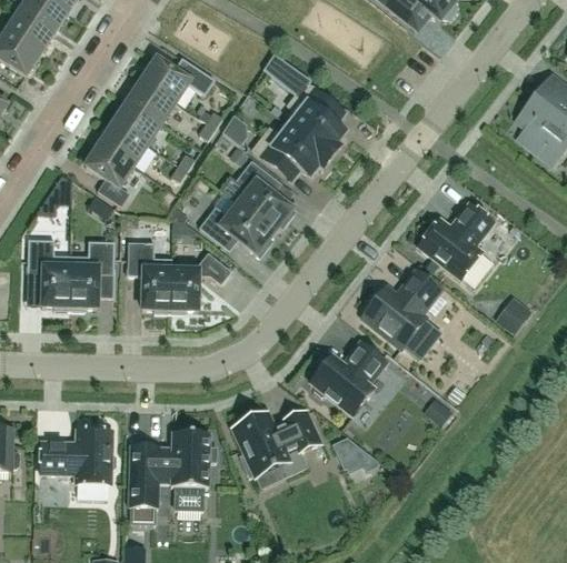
[(27,0),(20,10),(53,32),(68,11),(51,0),(27,0)]
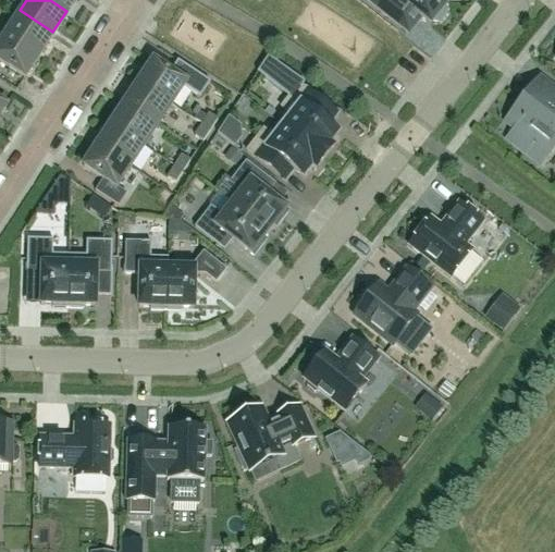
[(50,0),(66,11),(73,0),(50,0)]
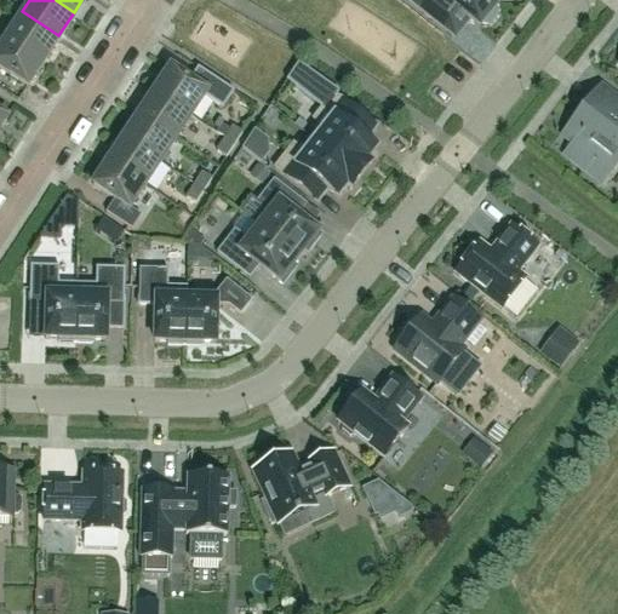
[(415,0),(453,32),(467,15),(479,23),(482,19),(488,19),(497,7),(496,3),(497,0),(415,0)]
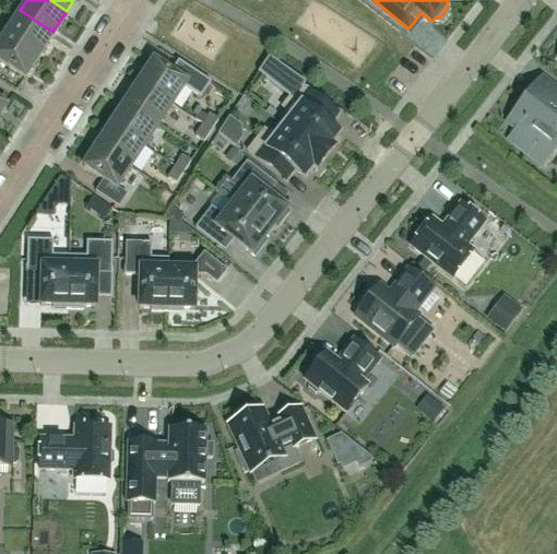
[(20,10),(7,31),(39,52),(52,32),(20,10)]
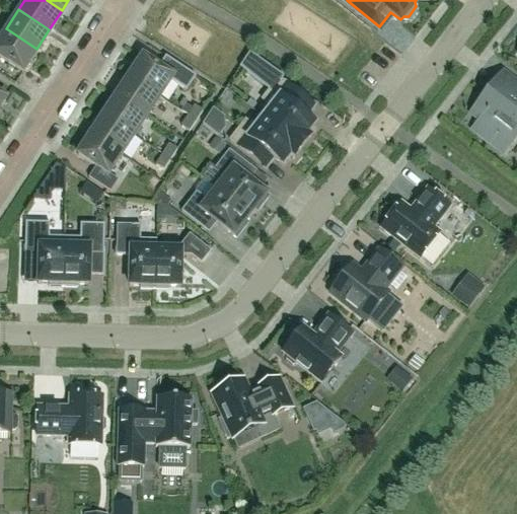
[(37,49),(6,28),(0,37),(0,53),(23,69),(37,49)]
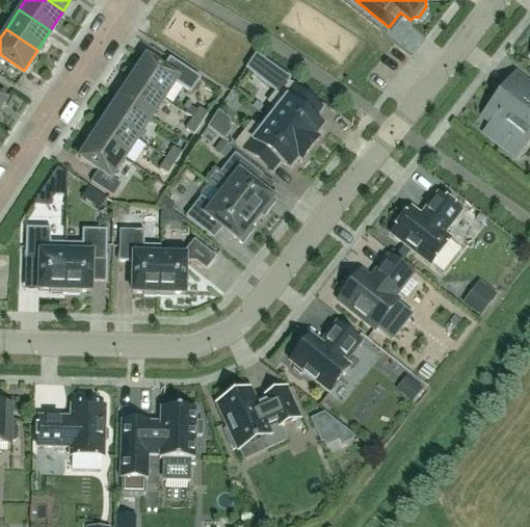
[(132,75),(164,96),(176,78),(191,89),(201,74),(169,54),(162,64),(146,54),(132,75)]
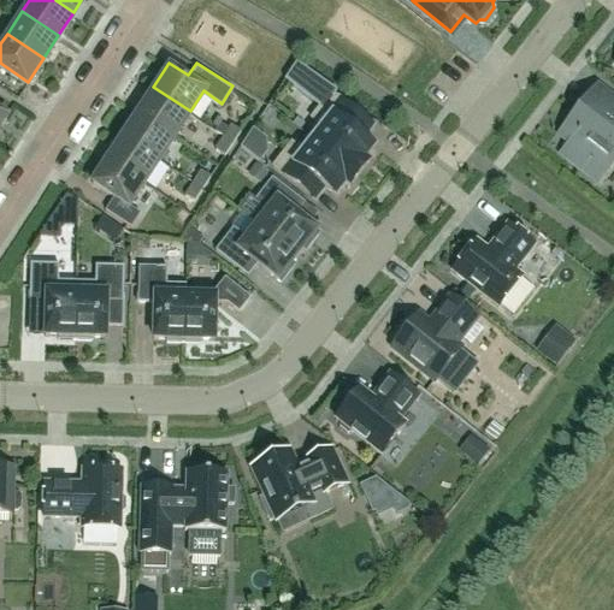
[(285,66),(271,92),(291,102),(306,77),(285,66)]
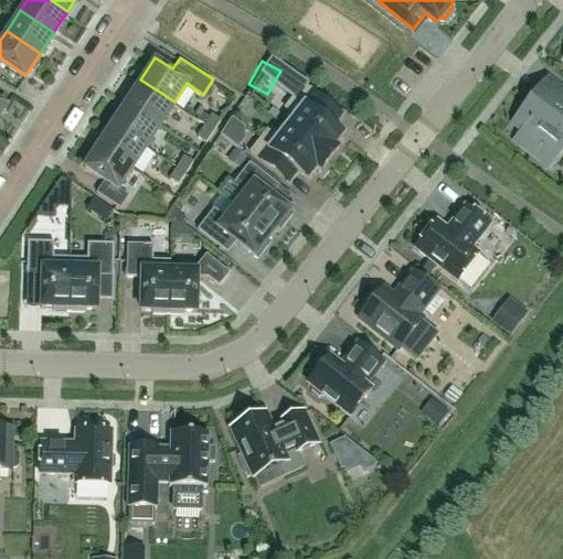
[(519,113),(512,121),(521,128),(520,129),(521,129),(516,136),(526,143),(538,153),(538,152),(548,161),(559,147),(562,141),(562,87),(548,76),(532,95),(519,113)]
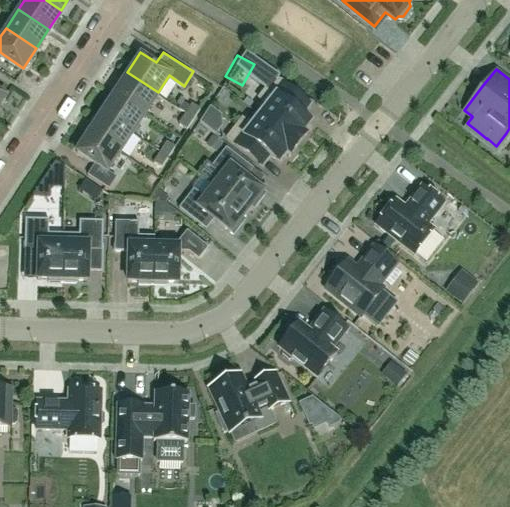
[(158,92),(127,72),(115,91),(145,111),(158,92)]
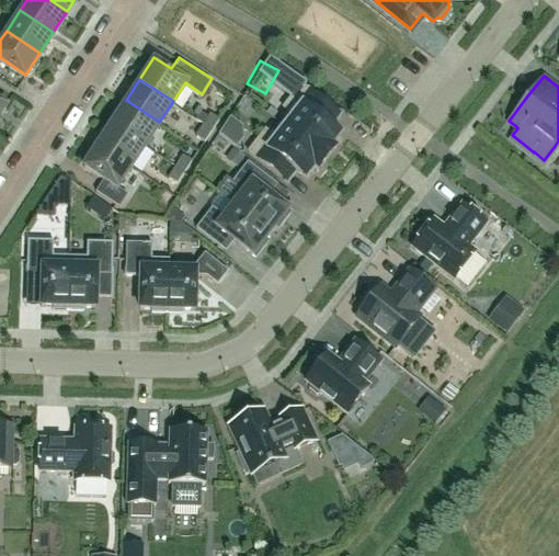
[(340,111),(330,104),(301,81),(283,103),(293,112),(284,123),(327,156),(335,144),(332,142),(341,131),(330,123),(340,111)]
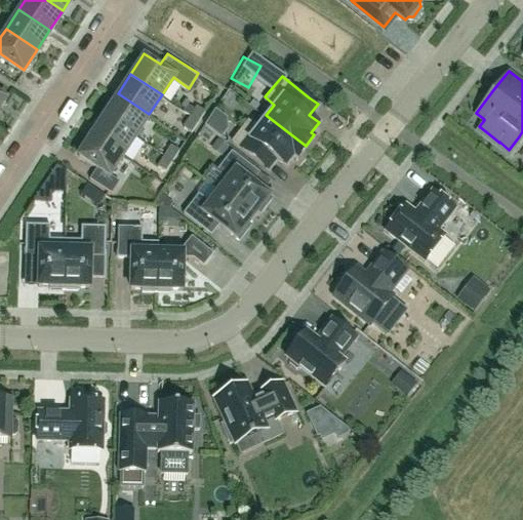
[(149,114),(118,93),(105,113),(136,133),(149,114)]
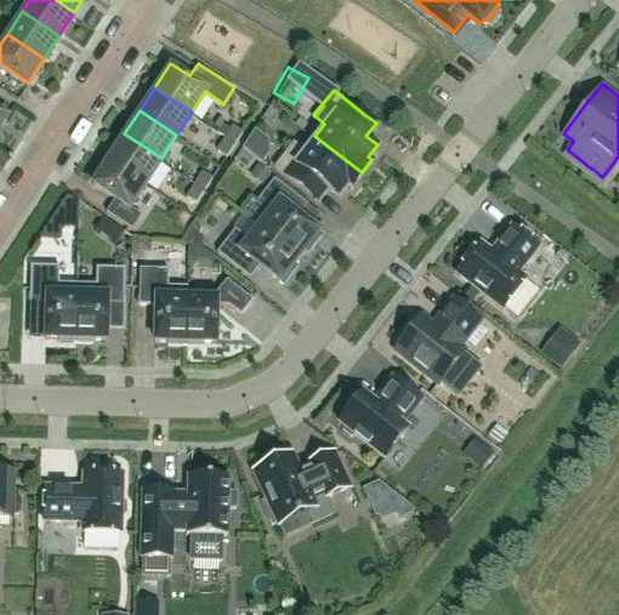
[(217,127),(226,134),(217,147),(227,154),(244,129),(234,121),(232,125),(223,120),(217,127)]
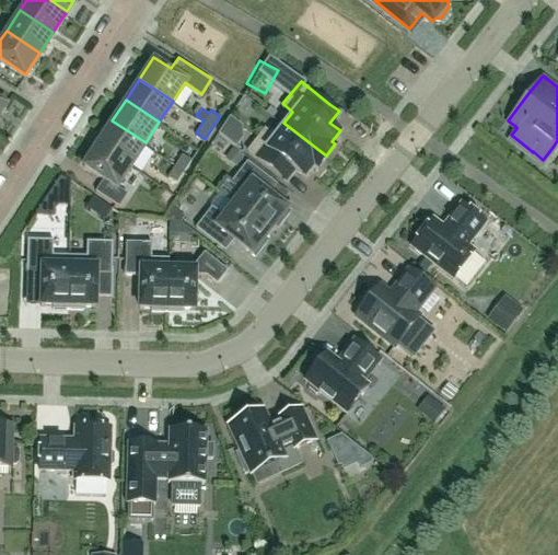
[(244,135),(242,123),(231,113),(219,130),(236,143),(244,135)]
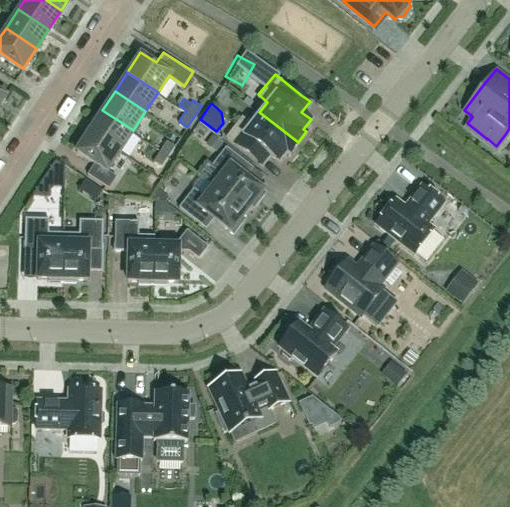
[(133,130),(102,110),(90,129),(120,149),(133,130)]
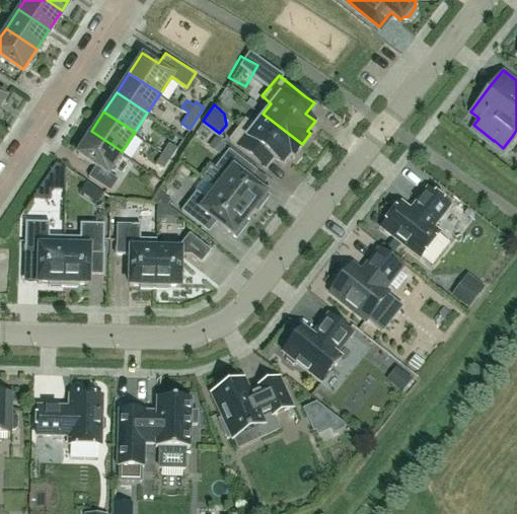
[(302,144),(263,114),(254,124),(245,117),(230,137),(266,164),(273,155),(283,162),(290,153),(293,155),(302,144)]
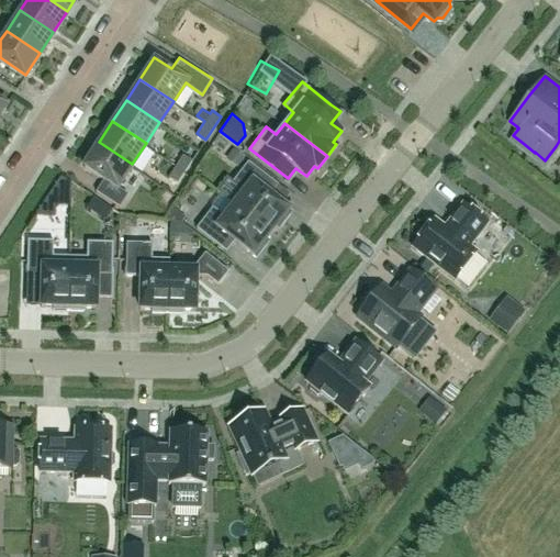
[(132,164),(99,142),(85,164),(104,177),(97,188),(120,203),(127,191),(118,185),(132,164)]
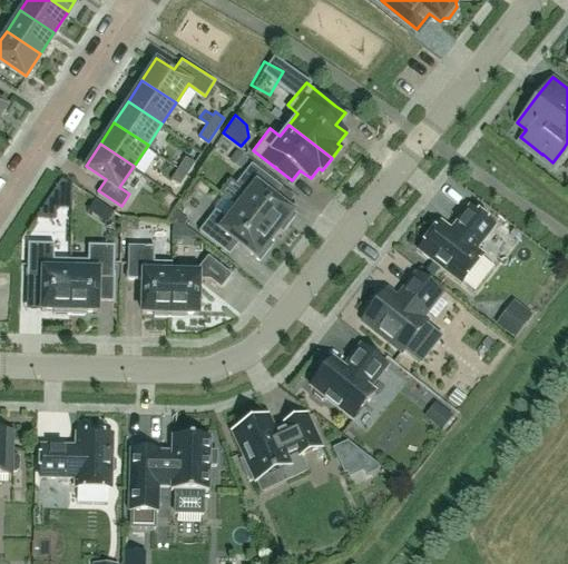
[(172,177),(180,182),(195,160),(186,154),(172,177)]
